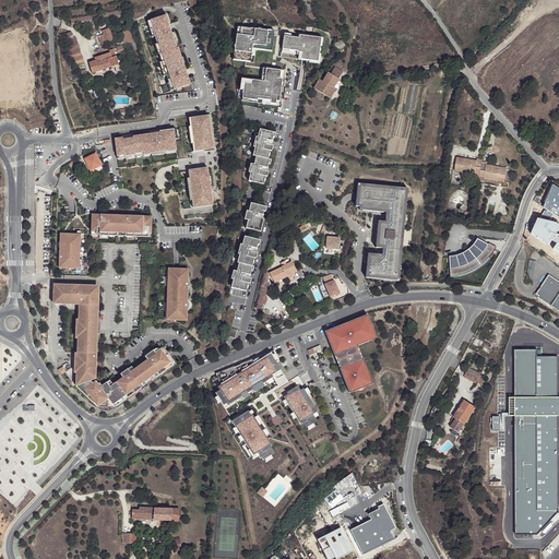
[(298,0),(306,14),(311,11),(305,0),(298,0)]
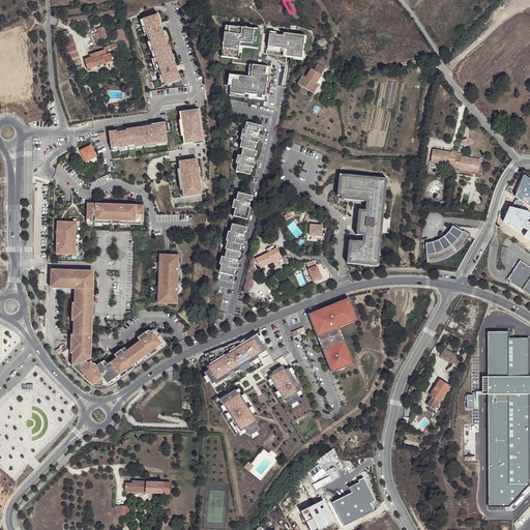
[(163,78),(165,86),(168,85),(172,83),(180,80),(158,13),(143,19),(148,34),(150,41),(153,51),(156,58),(160,70),(159,71),(162,79),(163,78)]
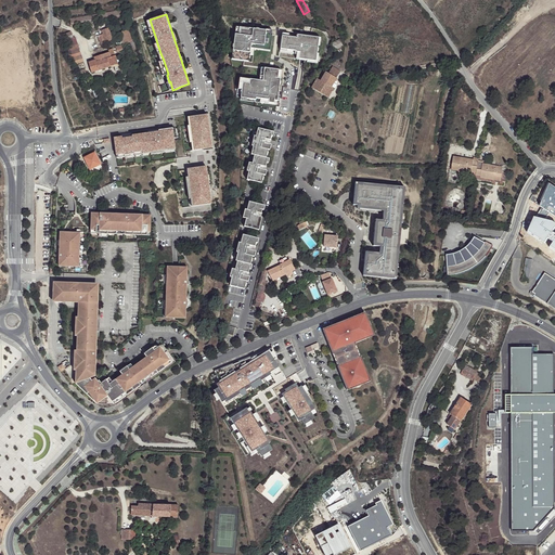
[(127,42),(133,40),(129,24),(120,34),(124,44),(127,42)]
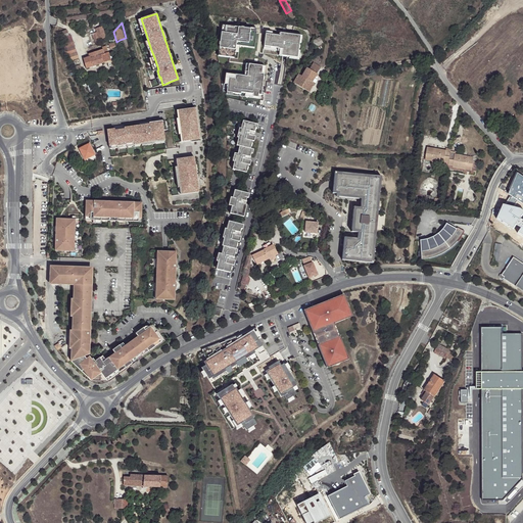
[(92,34),(95,41),(106,37),(104,32),(106,31),(104,25),(102,26),(95,29),(97,32),(92,34)]
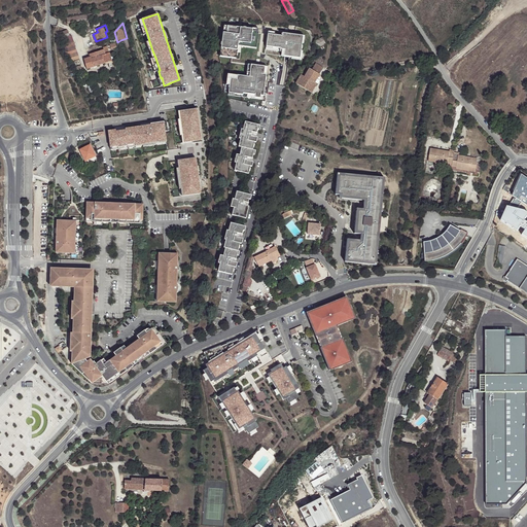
[(221,38),(224,38),(224,33),(226,33),(226,28),(235,29),(235,27),(222,26),(221,38)]
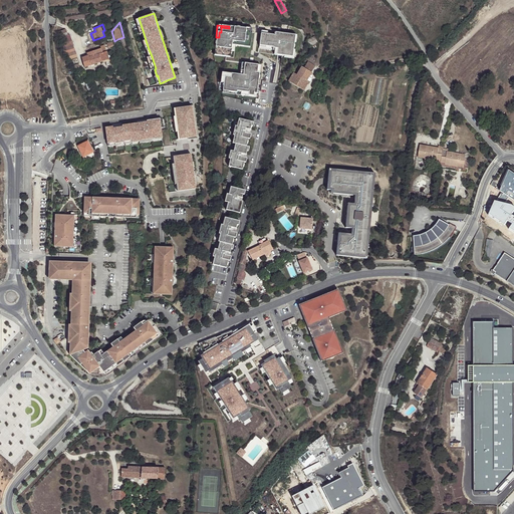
[(216,47),(216,55),(229,57),(230,51),(231,43),(235,44),(235,45),(242,46),(243,43),(249,43),(251,31),(245,30),(245,28),(229,26),(229,28),(221,27),(221,32),(219,32),(219,37),(216,37),(214,36),(213,40),(215,40),(214,47),(216,47)]
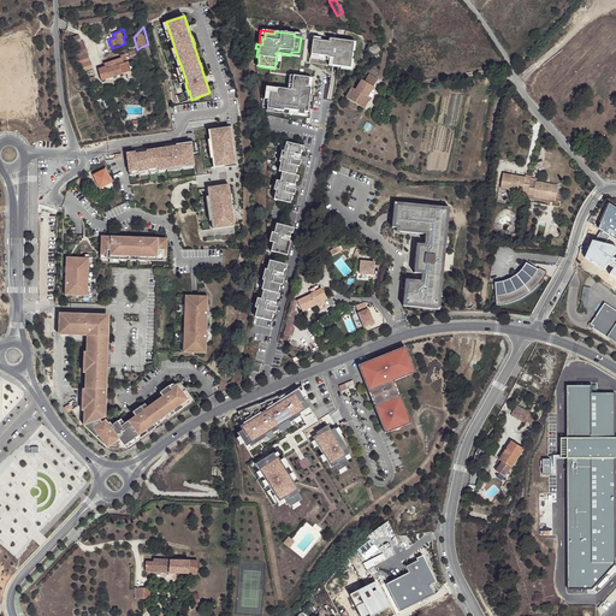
[(71,40),(76,51),(86,46),(84,40),(82,41),(80,35),(71,40)]
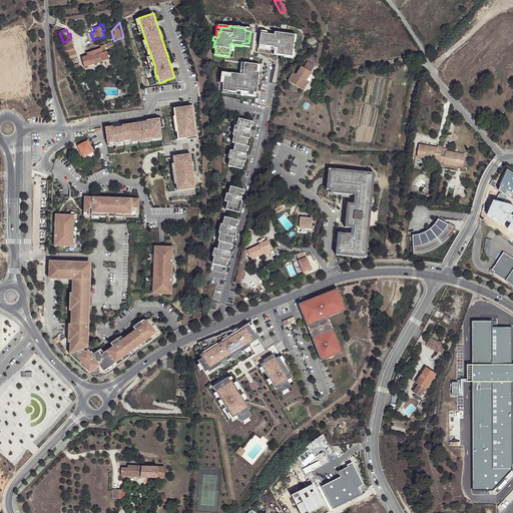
[(260,33),(258,44),(264,45),(264,49),(272,50),(272,48),(276,48),(275,55),(283,56),(288,56),(289,52),(292,52),(292,49),(294,50),(294,42),(293,42),(289,41),(290,36),(281,35),(282,33),(277,33),(277,35),(273,35),(274,32),(266,31),(266,34),(260,33)]
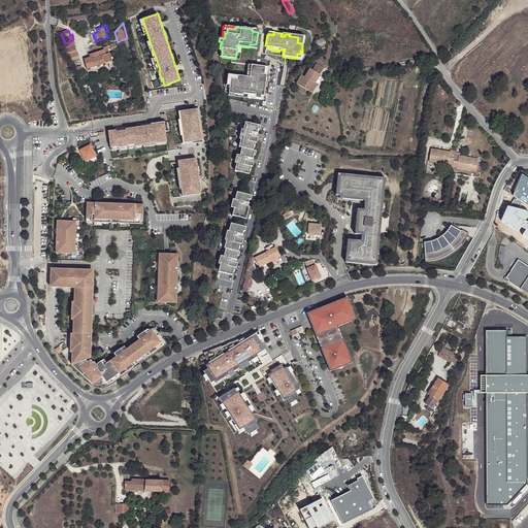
[(301,43),(302,43),(303,36),(290,34),(289,36),(298,37),(297,42),(301,43)]
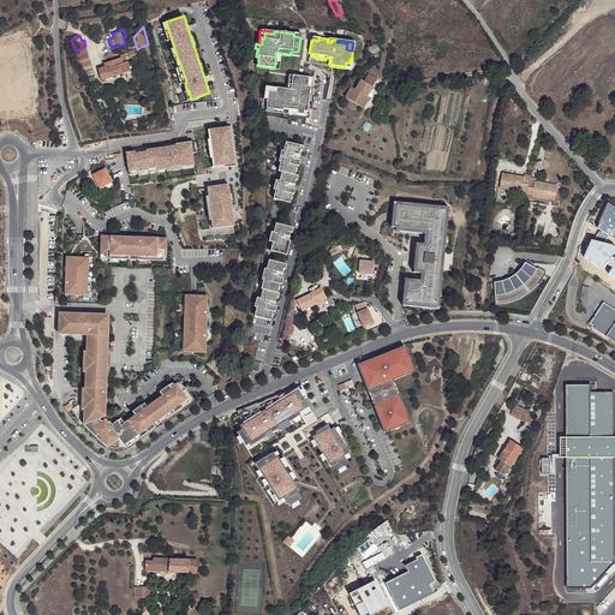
[(371,55),(377,52),(380,52),(376,45),(368,49),(371,55)]
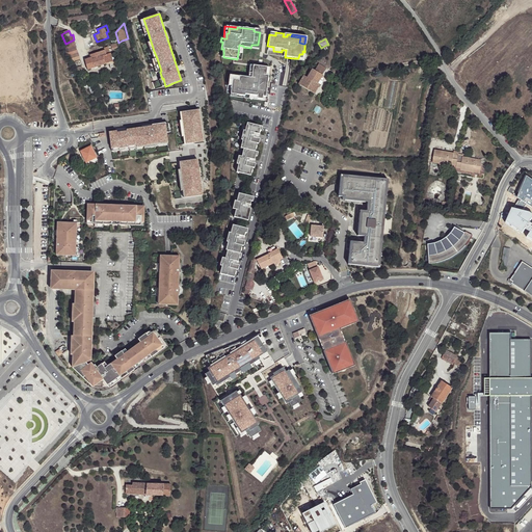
[(74,61),(80,59),(75,44),(64,46),(68,56),(71,56),(73,62),(74,61)]
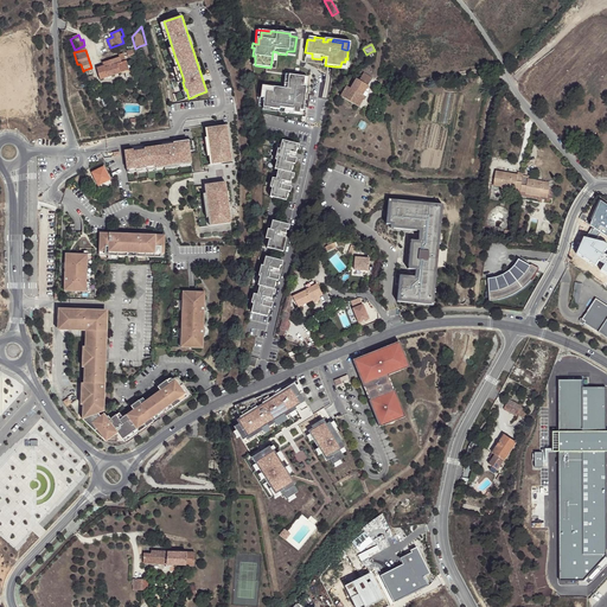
[(125,71),(129,70),(126,61),(123,53),(119,55),(120,56),(119,57),(119,56),(116,57),(117,57),(103,62),(104,65),(97,68),(101,80),(125,71)]
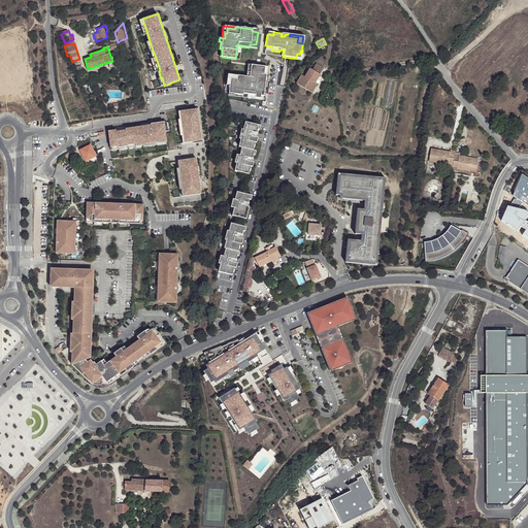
[(300,60),(302,52),(300,51),(300,54),(297,54),(296,58),(291,58),(291,59),(300,60)]
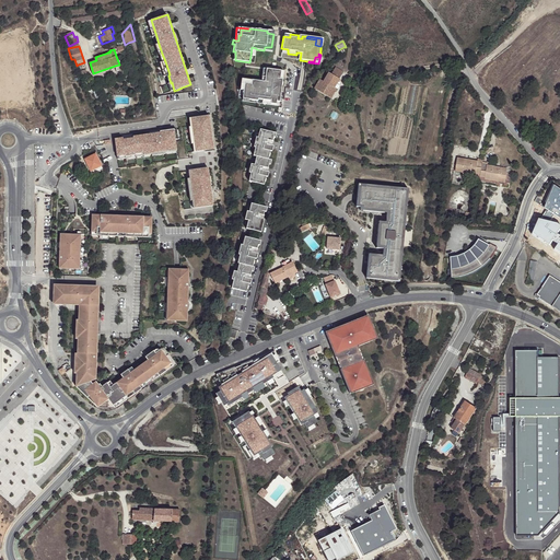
[(161,62),(165,77),(168,76),(170,74),(165,61),(161,62)]
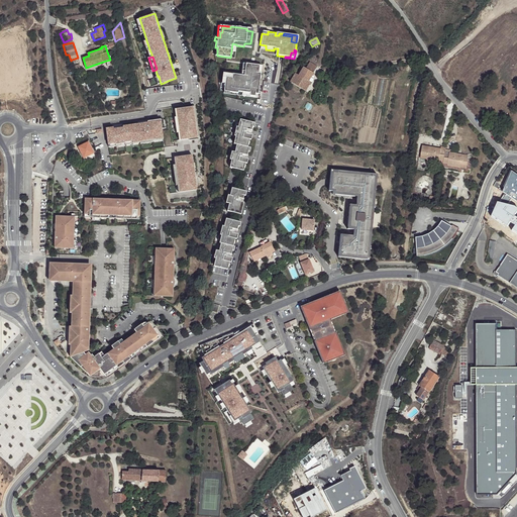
[(224,83),(224,90),(229,90),(229,92),(237,92),(238,91),(242,91),(249,92),(249,95),(254,95),(255,93),(259,93),(261,72),(257,72),(259,64),(244,63),(243,77),(239,76),(239,75),(239,74),(231,74),(231,75),(231,77),(225,77),(224,83)]
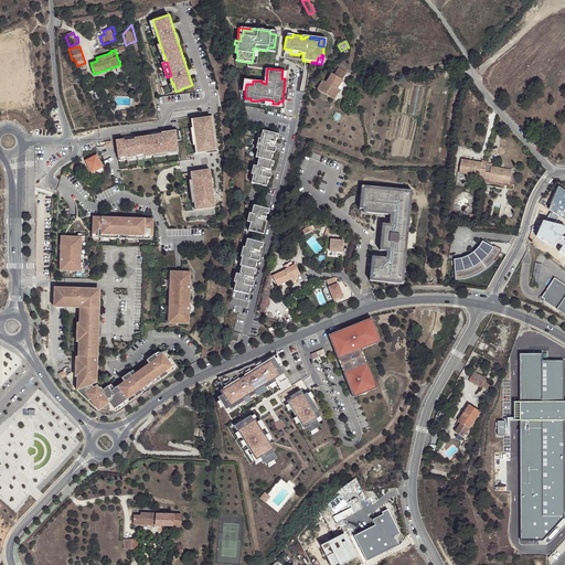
[(334,73),(334,75),(341,80),(345,73),(338,68),(334,73)]
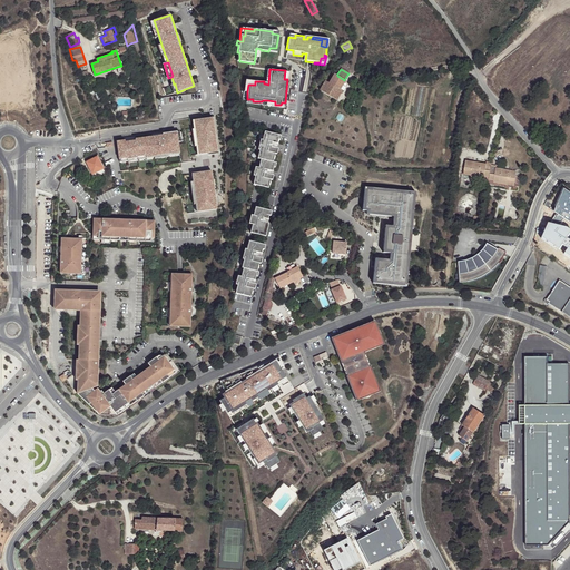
[(344,80),(337,76),(335,75),(334,75),(328,84),(325,81),(320,90),(321,91),(322,92),(336,100),(341,91),(338,90),(344,80)]
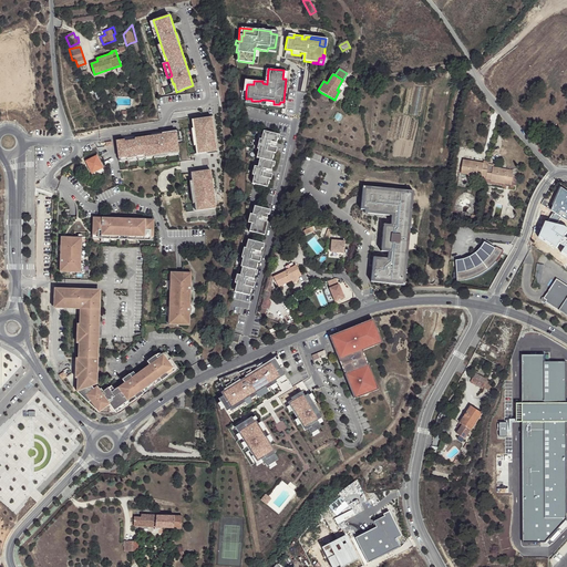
[(245,91),(246,91),(247,84),(254,84),(254,82),(246,81),(245,91)]
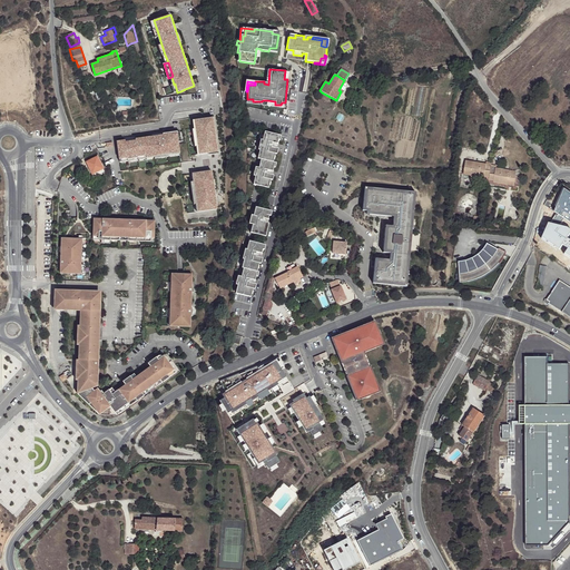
[(200,146),(202,155),(218,153),(217,143),(216,143),(215,138),(214,131),(216,131),(214,118),(197,120),(198,129),(196,129),(198,146),(200,146)]
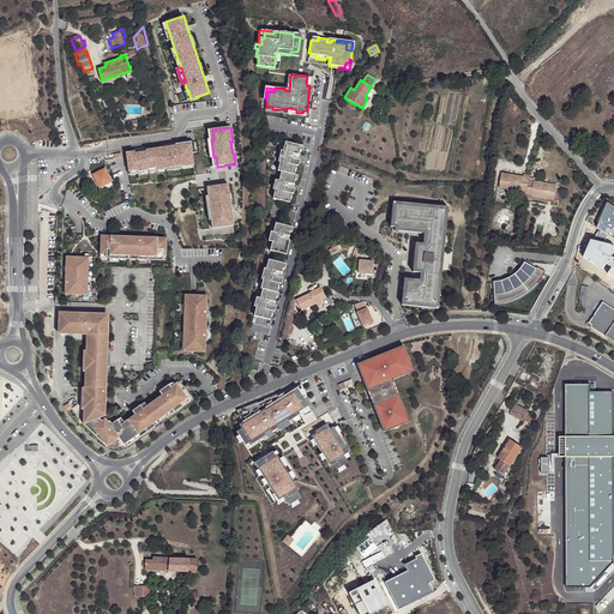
[(311,140),(269,130),(266,136),(309,146),(311,140)]
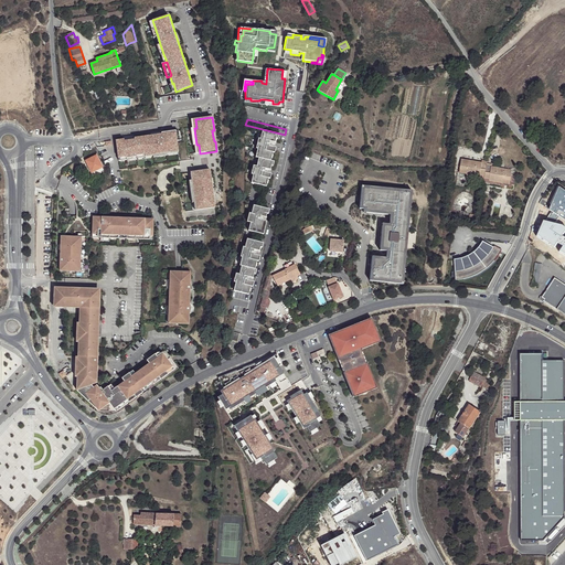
[(116,140),(118,158),(153,152),(167,151),(167,150),(179,148),(178,141),(177,131),(176,131),(176,130),(162,132),(162,134),(162,136),(151,137),(151,136),(135,138),(135,139),(125,140),(125,139),(116,140)]
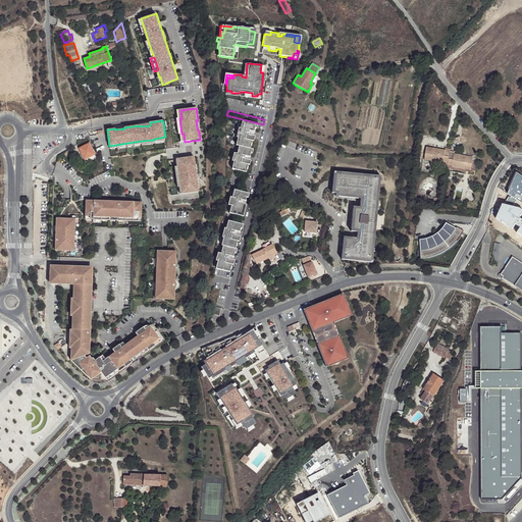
[(257,126),(242,122),(241,129),(239,129),(237,139),(238,140),(236,147),(239,148),(237,155),(233,155),(231,162),(233,163),(231,170),(232,171),(245,174),(247,166),(249,166),(250,162),(248,162),(250,155),(252,155),(253,151),(249,150),(251,143),(253,138),(254,129),(256,131),(257,126)]
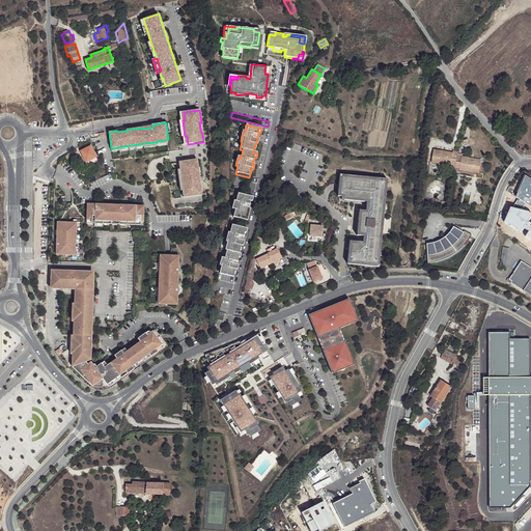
[(86,163),(96,158),(91,146),(81,151),(86,163)]
